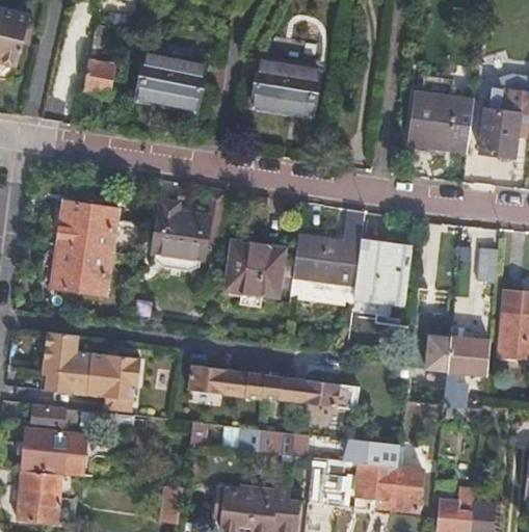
[(29,16),(0,8),(0,60),(18,64),(29,16)]
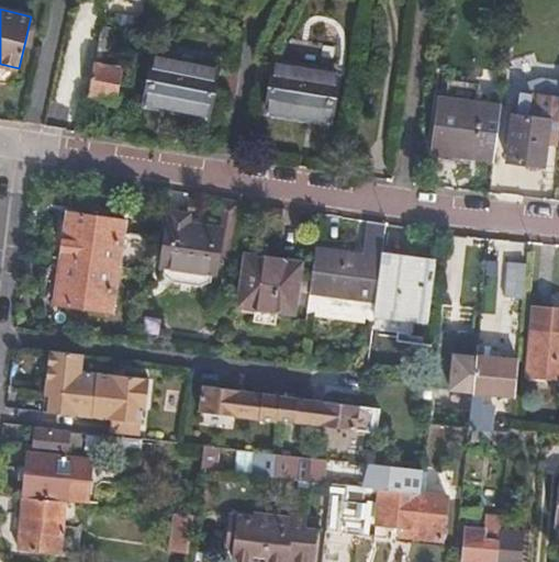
[(109,15),(103,22),(138,30),(140,22),(109,15)]
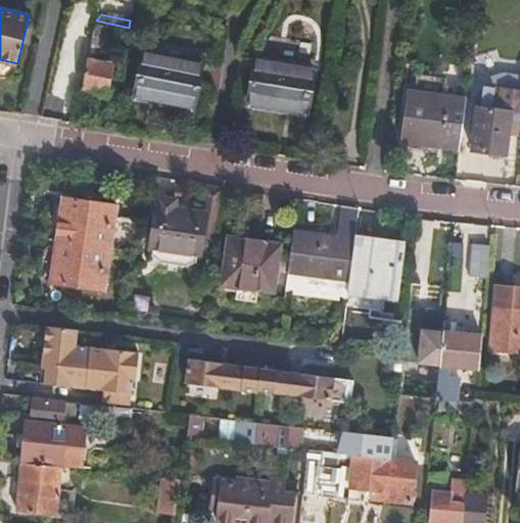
[(93,60),(101,24),(92,21),(85,58),(93,60)]
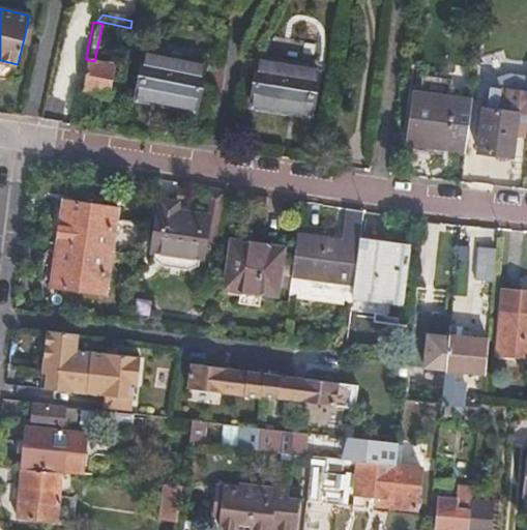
[(135,94),(193,105),(201,63),(143,53),(135,94)]
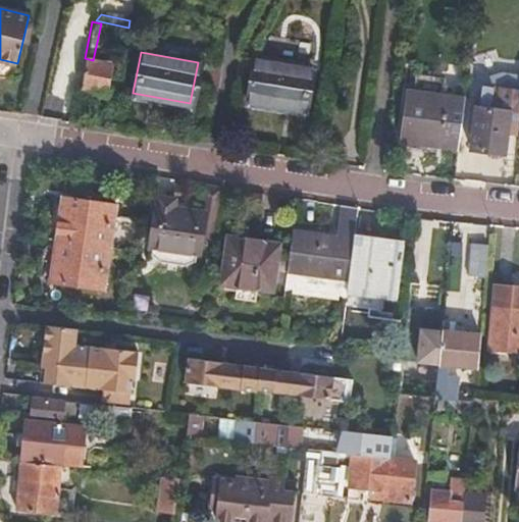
[(101,61),(110,63),(111,57),(102,55),(101,61)]
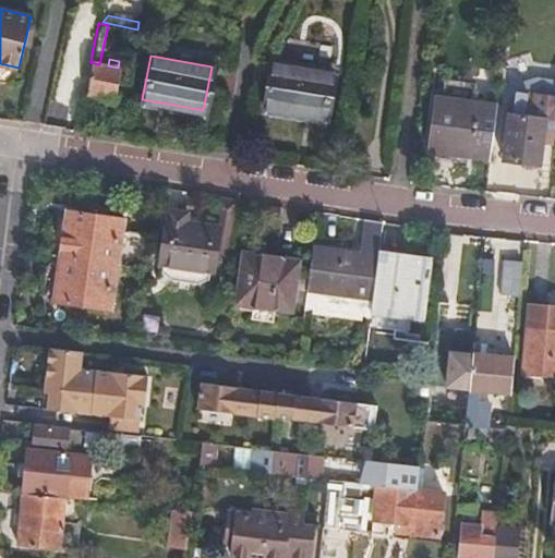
[(91,62),(84,94),(111,99),(118,68),(108,65),(99,64),(91,62)]
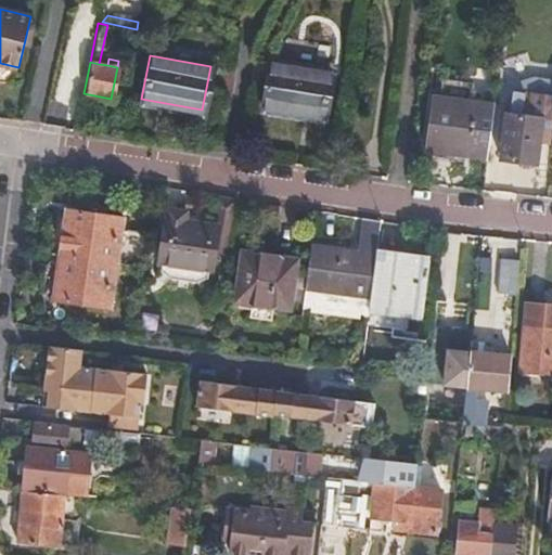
[(264,110),(323,119),(332,75),(272,64),(264,110)]
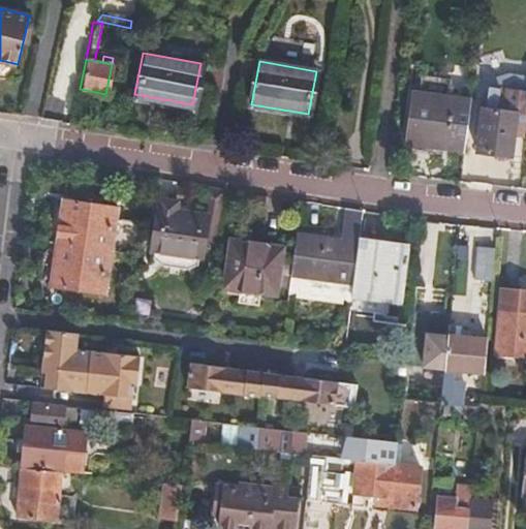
[(513,134),(525,135),(525,130),(525,78),(505,75),(487,83),(485,109),(481,109),(475,152),(509,156),(513,134)]
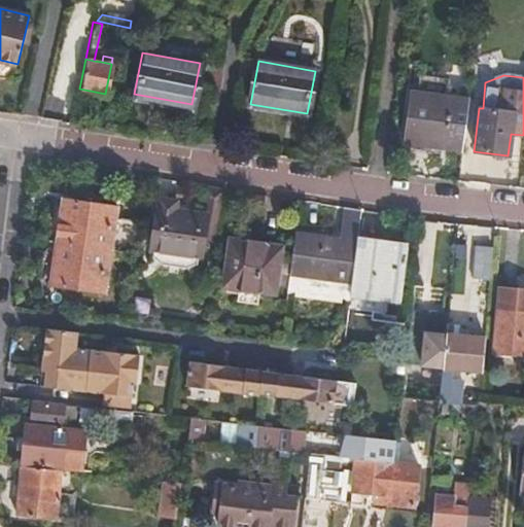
[(411,93),(406,143),(416,144),(422,95),(411,93)]
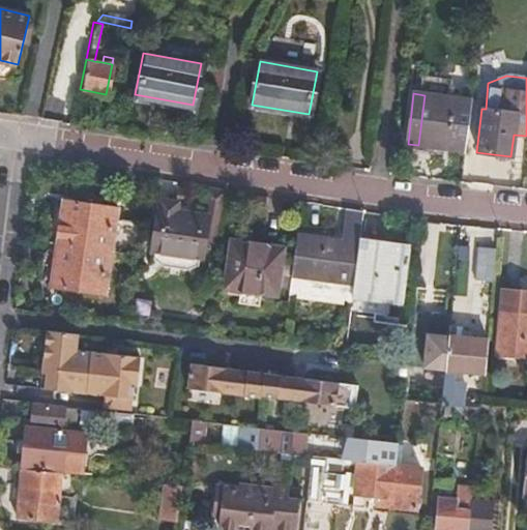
[(425,95),(418,145),(463,150),(468,100),(425,95)]
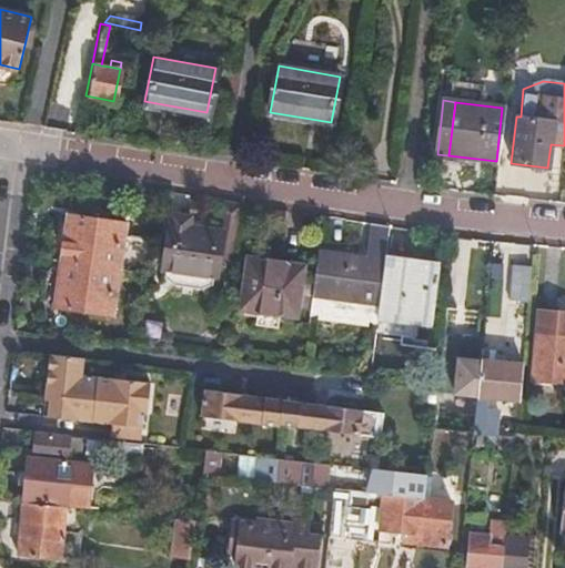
[(233,261),(242,204),(222,202),(218,230),(188,225),(169,223),(168,223),(161,267),(164,269),(163,274),(172,283),(199,287),(210,282),(211,275),(214,275),(218,259),(233,261)]
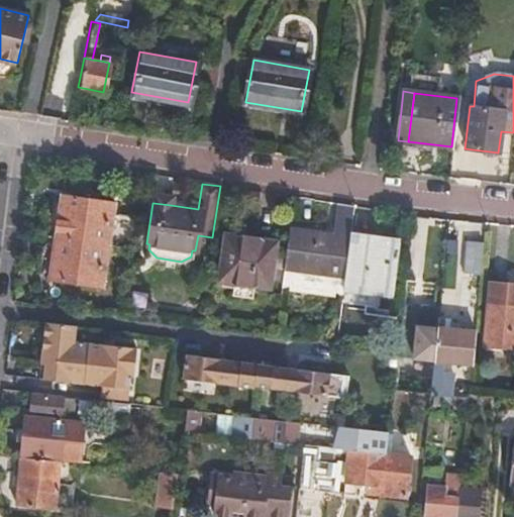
[(155,199),(153,203),(171,205),(171,201),(167,197),(160,195),(155,199)]
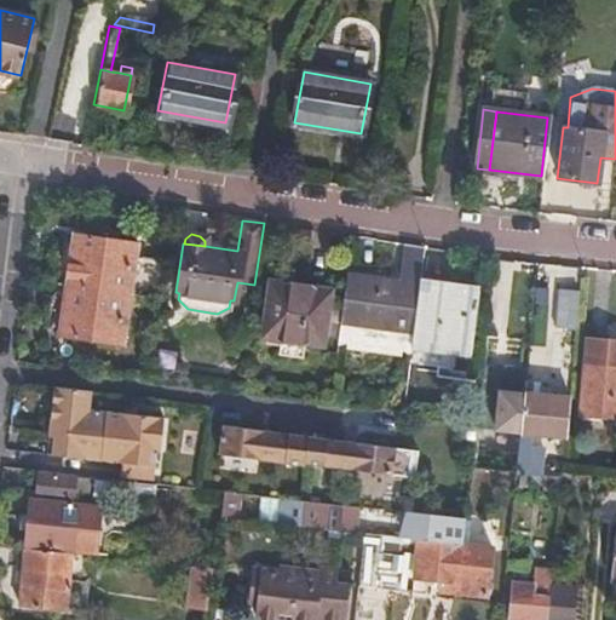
[(131,294),(161,298),(166,263),(136,258),(138,245),(74,236),(67,286),(131,294)]
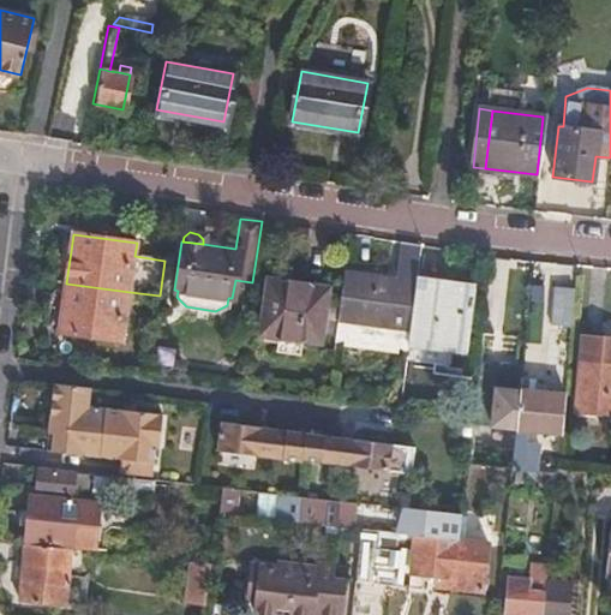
[(415,281),(419,246),(397,243),(391,280),(343,274),(337,318),(408,329),(415,281)]
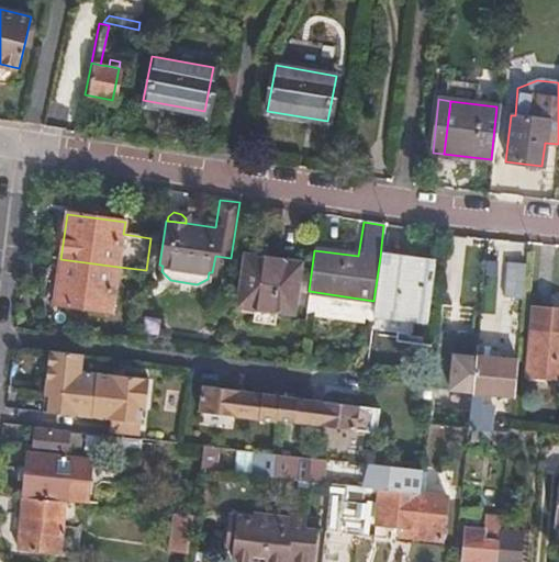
[(237,303),(291,312),(298,263),(244,256),(237,303)]
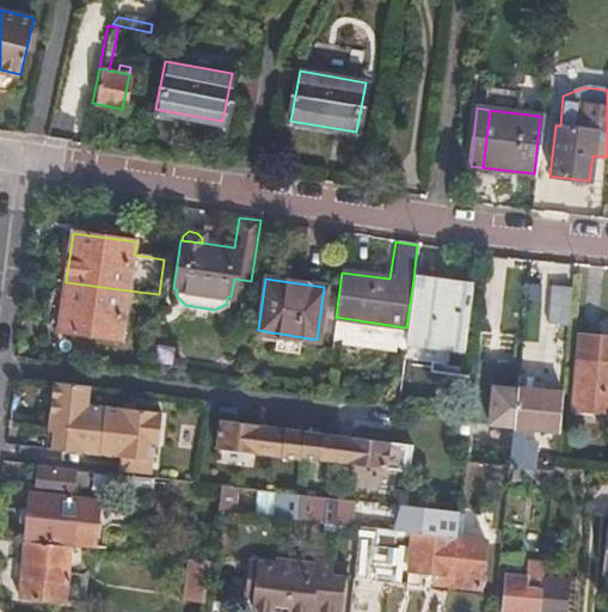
[(471,288),(413,280),(406,328),(405,343),(464,350),(471,288)]
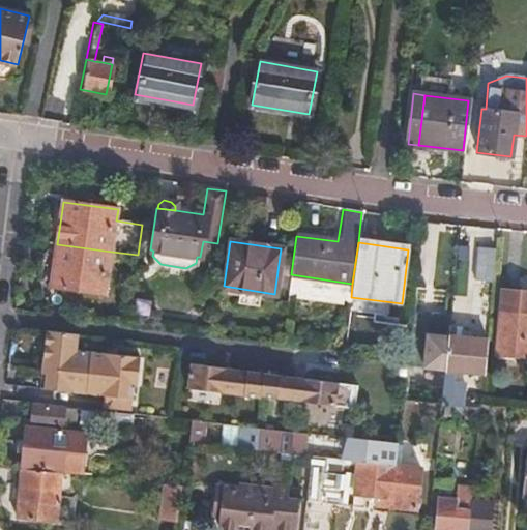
[(112,252),(57,244),(50,288),(106,295),(112,252)]
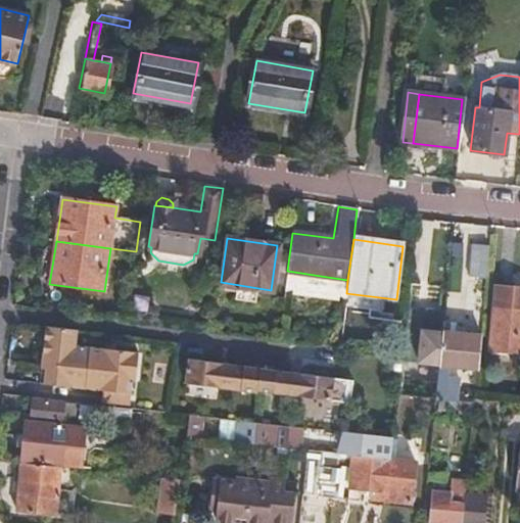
[(467,277),(485,279),(489,247),(471,245),(467,277)]
